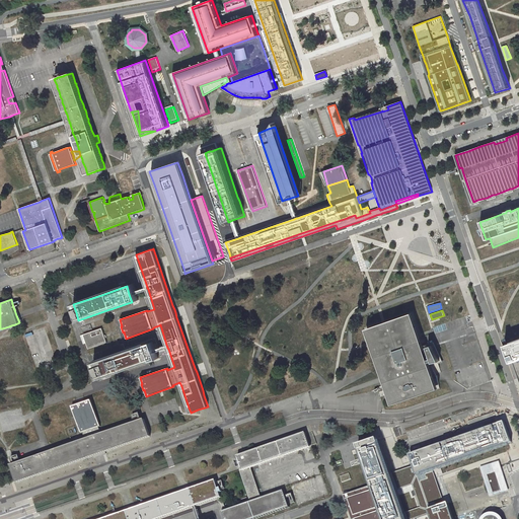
[(417,340),(410,319),(409,319),(394,323),(394,324),(390,325),(387,326),(385,327),(381,328),(378,329),(372,331),(380,353),(385,369),(388,369),(390,373),(386,375),(387,378),(388,380),(391,379),(392,382),(390,383),(395,397),(412,392),(420,389),(425,387),(432,385),(430,378),(427,369),(426,366),(425,363),(424,362),(424,361),(422,356),(423,355),(422,351),(421,352),(420,350),(421,349),(418,339),(417,340)]
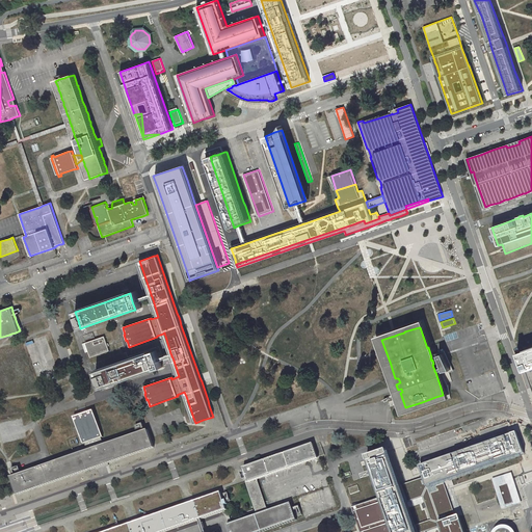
[(86,341),(95,339),(92,333),(84,335),(86,341)]
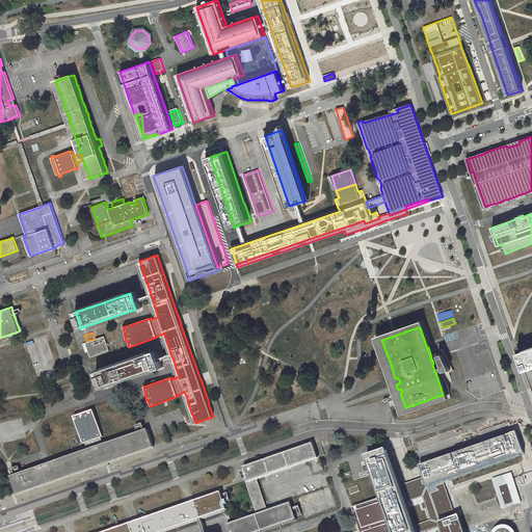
[(107,344),(104,336),(99,338),(85,343),(88,352),(90,357),(109,351),(108,346),(106,346),(106,344),(107,344)]
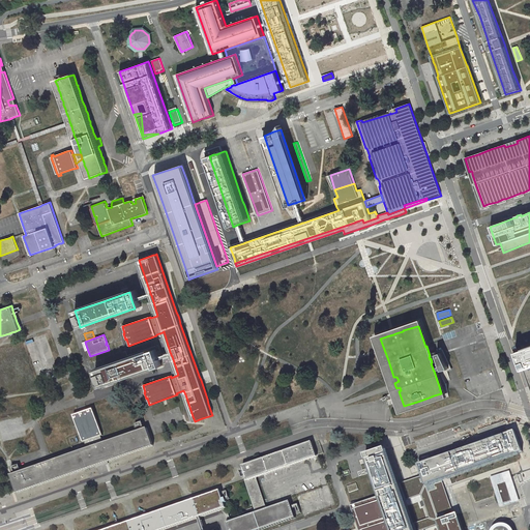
[(529,347),(517,352),(525,375),(529,373),(529,372),(529,371),(529,370),(529,347)]
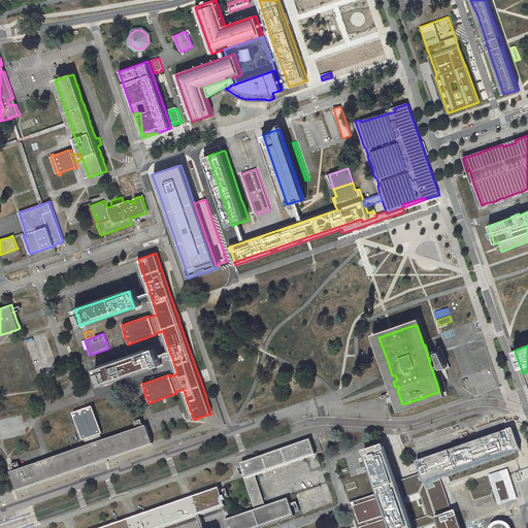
[(151,355),(150,350),(95,369),(98,377),(100,385),(152,367),(155,366),(153,361),(153,360),(153,359),(151,355)]
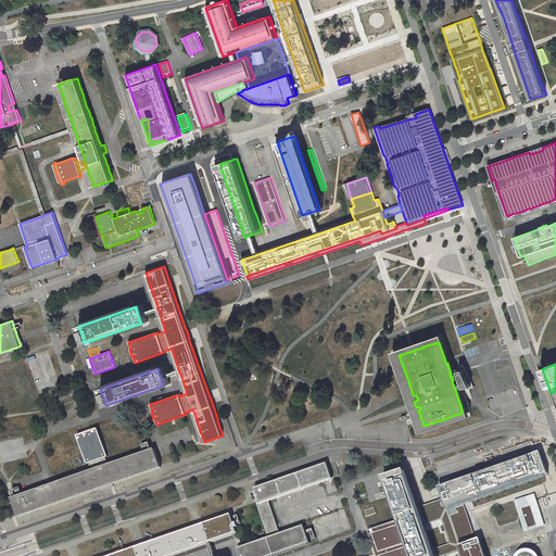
[(472,388),(464,368),(455,371),(459,384),(454,387),(455,389),(460,388),(460,390),(468,388),(468,389),(472,388)]
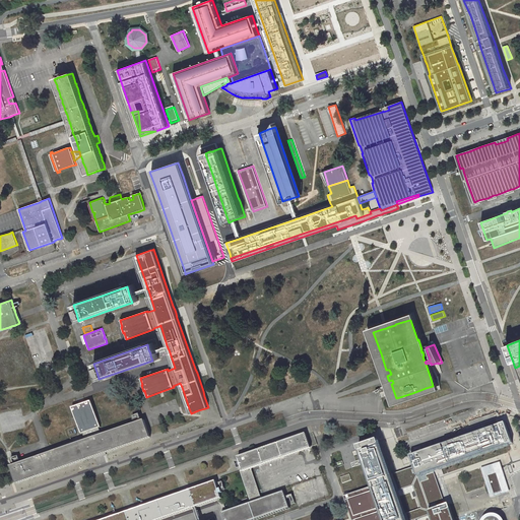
[(144,420),(142,420),(140,414),(137,414),(132,416),(133,420),(134,424),(133,425),(129,426),(125,427),(121,429),(117,430),(113,432),(111,432),(110,432),(108,433),(106,434),(104,435),(102,435),(99,428),(101,428),(91,401),(85,404),(84,402),(82,403),(79,404),(79,406),(73,408),(81,434),(83,434),(86,441),(83,442),(81,442),(79,443),(77,444),(75,444),(71,446),(69,446),(68,447),(66,447),(63,449),(54,452),(46,454),(44,455),(42,456),(40,457),(39,457),(36,458),(34,459),(31,459),(28,460),(27,461),(25,461),(24,462),(22,462),(21,463),(20,460),(19,456),(14,458),(11,459),(13,465),(11,466),(12,471),(13,473),(14,475),(16,482),(17,484),(23,482),(27,480),(31,479),(36,478),(40,476),(44,475),(48,473),(50,473),(52,472),(56,470),(60,469),(65,468),(69,466),(71,465),(73,465),(77,463),(81,462),(85,460),(87,460),(91,458),(93,458),(93,457),(94,460),(107,455),(106,453),(108,453),(110,452),(113,451),(114,450),(117,450),(119,449),(121,448),(123,448),(125,447),(127,446),(129,445),(131,445),(133,444),(135,443),(137,443),(139,442),(141,441),(143,440),(145,440),(151,438),(150,436),(148,432),(148,430),(147,428),(144,420)]
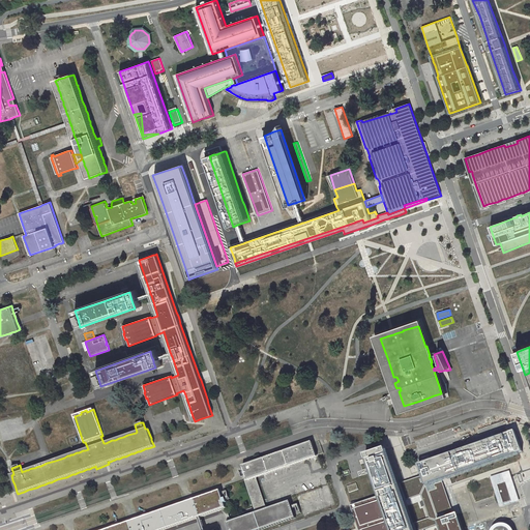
[(441,479),(471,469),(484,465),(498,460),(502,459),(517,453),(518,453),(523,451),(522,447),(521,444),(516,431),(510,433),(510,434),(507,435),(506,435),(502,436),(499,437),(497,438),(478,445),(465,449),(430,462),(423,464),(418,465),(422,474),(423,477),(425,486),(441,479)]
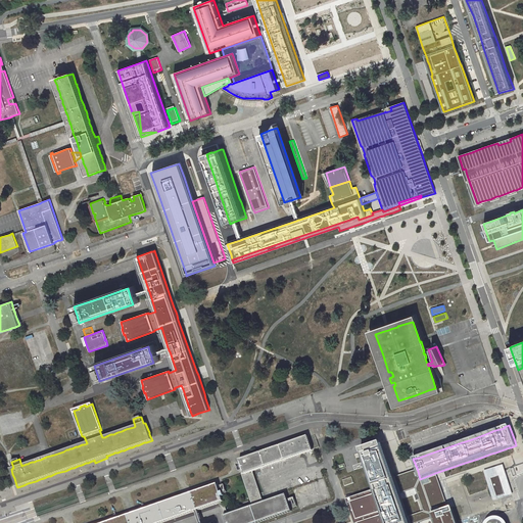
[(251,501),(252,506),(258,504),(264,503),(263,500),(262,495),(260,494),(260,493),(257,485),(254,477),(252,470),(255,469),(259,468),(262,467),(266,466),(272,464),(278,461),(284,460),(285,459),(295,456),(297,455),(311,450),(306,438),(300,441),(294,443),(285,446),(281,447),(275,449),(274,447),(267,450),(268,453),(265,454),(262,455),(255,457),(251,458),(249,459),(242,461),(244,467),(246,472),(241,474),(244,480),(246,488),(249,497),(251,501)]
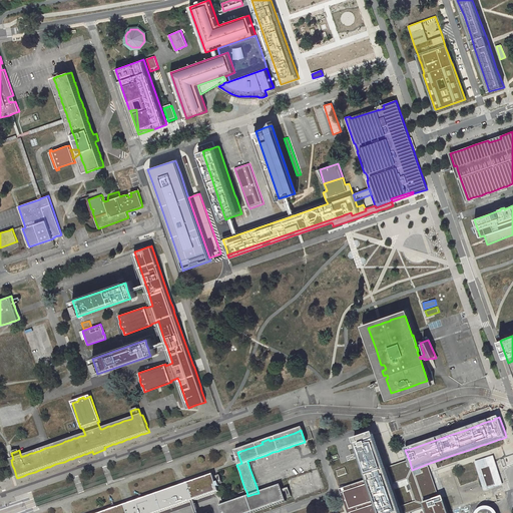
[(354,440),(356,446),(361,444),(366,442),(375,439),(376,439),(375,436),(374,433),(354,440)]
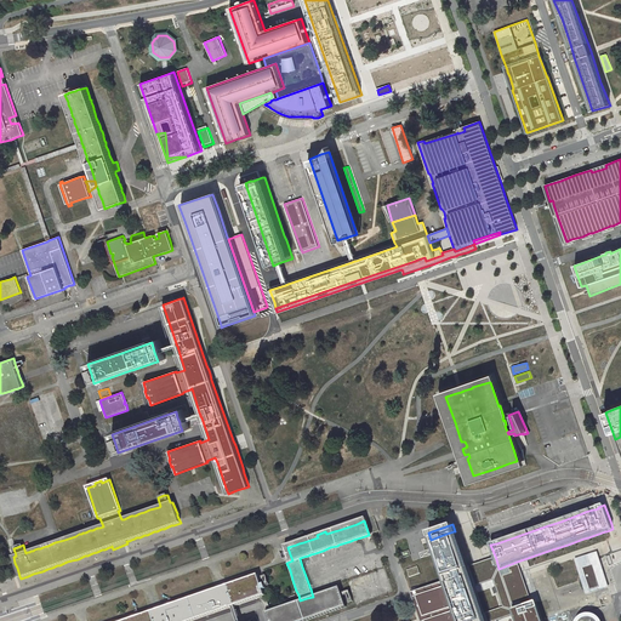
[(468,573),(467,570),(465,564),(465,562),(463,558),(462,556),(462,554),(461,551),(460,550),(460,547),(456,536),(454,531),(443,535),(437,537),(431,540),(433,547),(434,553),(436,554),(436,556),(437,559),(438,560),(438,563),(439,564),(439,567),(440,569),(440,570),(442,571),(444,577),(444,581),(448,580),(450,579),(454,577),(456,577),(457,576),(468,573)]
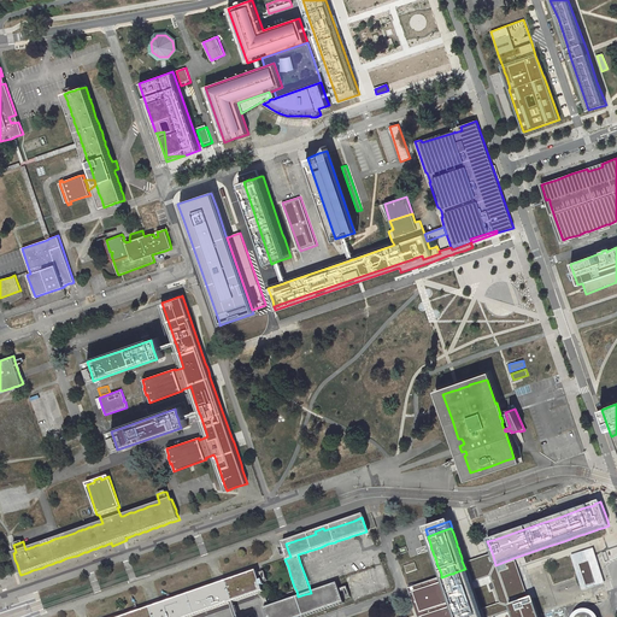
[(594,548),(571,557),(583,592),(606,583),(594,548)]
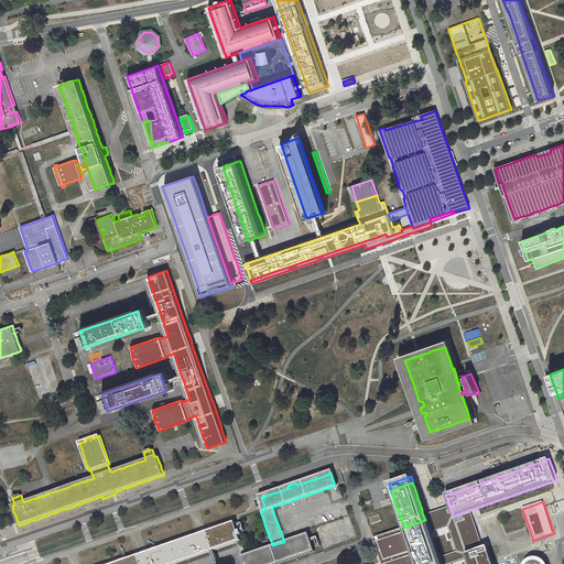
[(424,518),(425,520),(429,529),(429,531),(430,533),(433,542),(435,548),(438,557),(440,561),(440,563),(451,563),(466,560),(462,546),(479,541),(469,510),(453,517),(451,508),(446,510),(437,512),(424,518)]
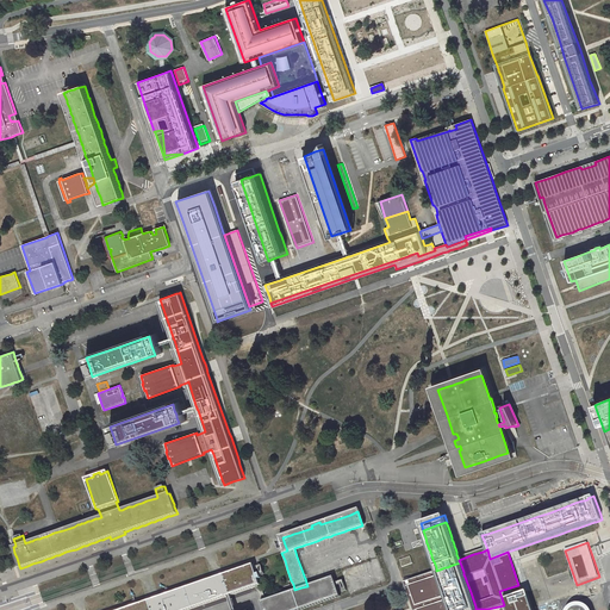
[(366,556),(342,564),(344,573),(368,565),(366,556)]
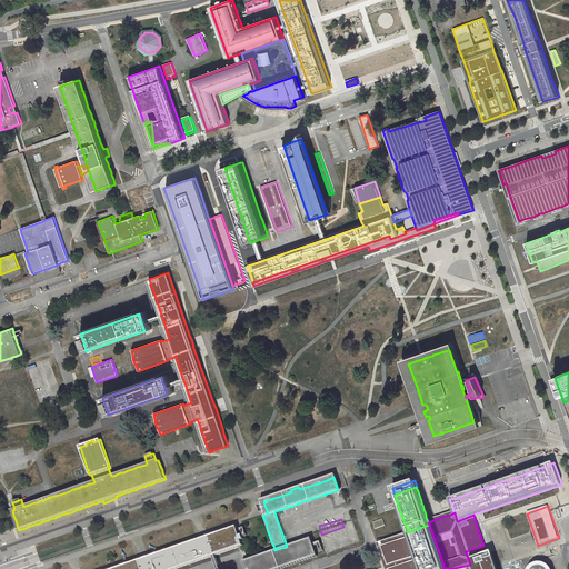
[(385,526),(382,519),(372,522),(375,529),(385,526)]
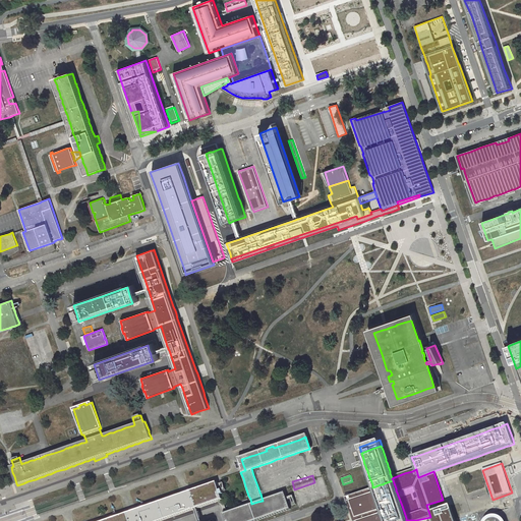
[(406,520),(406,518),(402,506),(400,501),(396,490),(396,488),(393,480),(384,483),(383,484),(381,484),(378,485),(375,486),(372,487),(371,487),(370,488),(359,491),(358,493),(352,495),(351,495),(350,495),(355,508),(358,516),(358,518),(359,520),(406,520)]
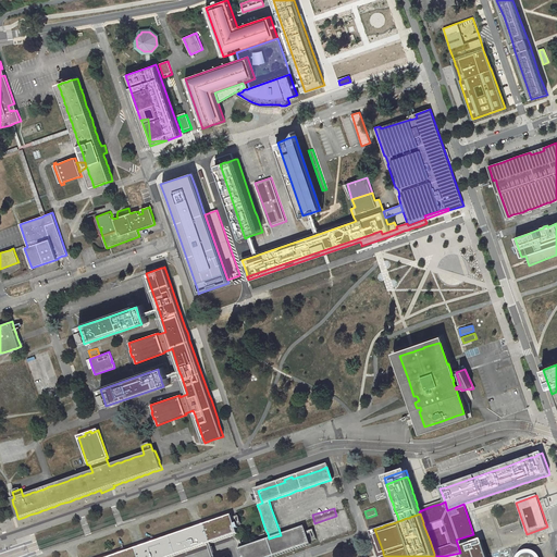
[(173,556),(203,546),(207,545),(209,545),(210,544),(211,544),(218,542),(234,536),(236,535),(238,534),(236,527),(239,525),(242,524),(239,516),(236,517),(233,518),(232,516),(230,517),(227,517),(211,523),(203,525),(124,553),(119,555),(112,556),(173,556)]
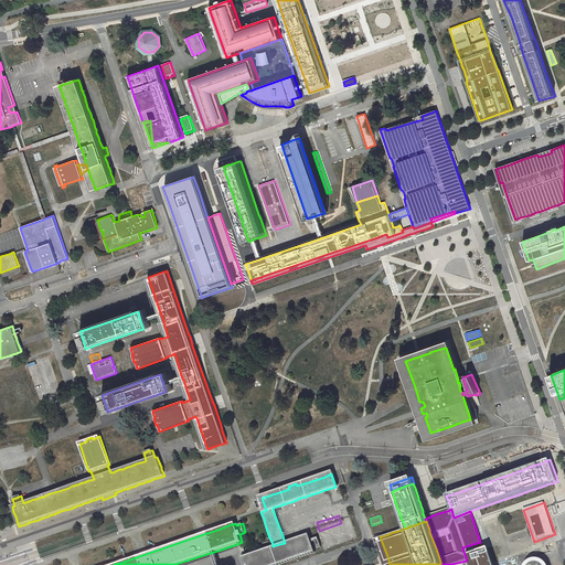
[(352,529),(354,536),(362,534),(359,526),(352,529)]
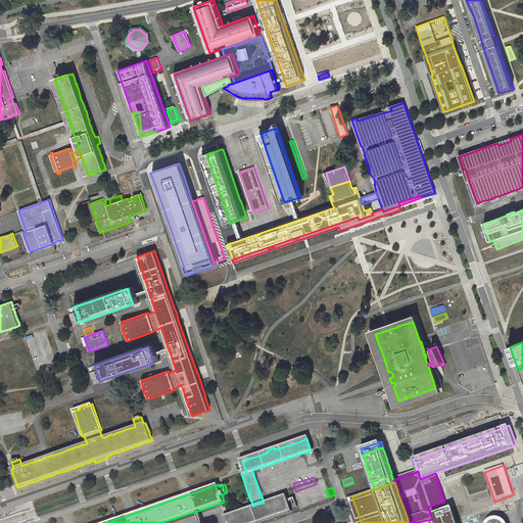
[(313,494),(316,507),(323,505),(320,492),(313,494)]
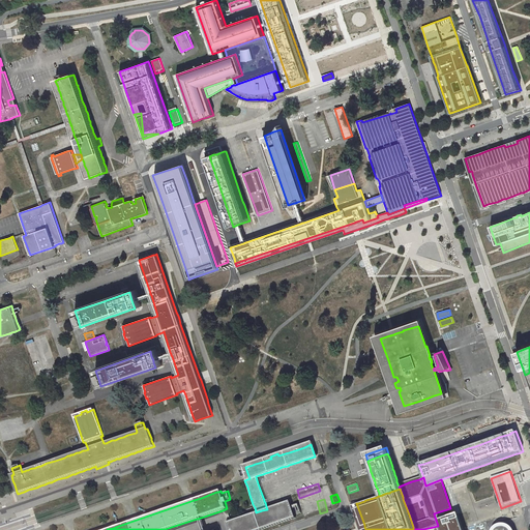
[(262,510),(256,512),(230,522),(227,523),(229,529),(261,529),(296,518),(295,516),(292,506),(290,501),(272,507),(267,509),(262,510)]
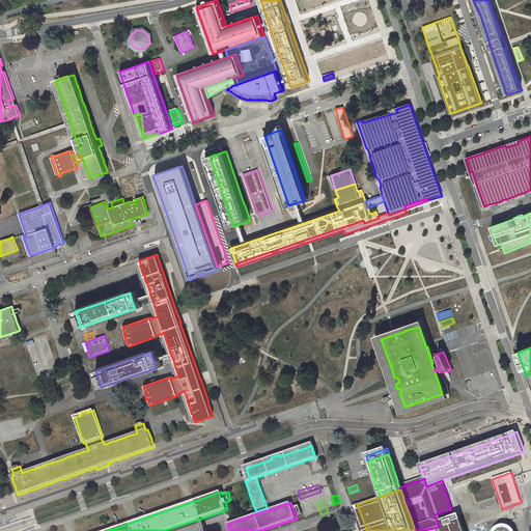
[(302,513),(301,512),(300,507),(299,505),(292,507),(296,516),(302,513)]
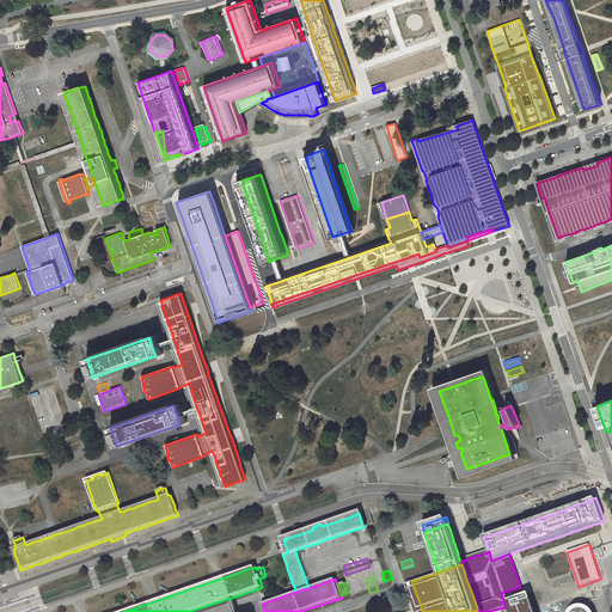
[(532,611),(532,609),(530,603),(528,598),(526,592),(522,593),(520,587),(501,593),(506,607),(506,609),(507,611),(532,611)]
